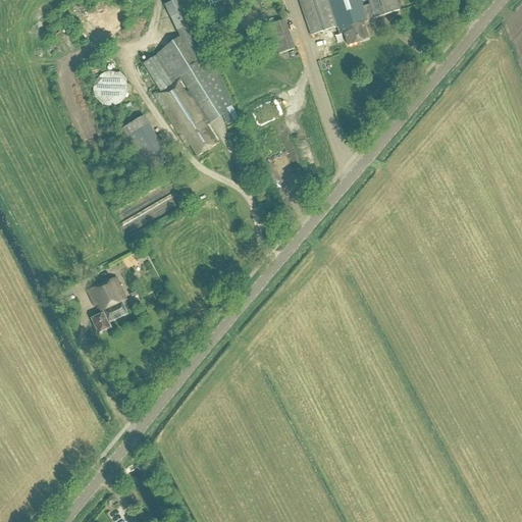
[(144,63),(146,68),(158,90),(151,94),(185,148),(189,146),(196,158),(212,148),(216,145),(212,137),(206,126),(209,125),(208,122),(212,120),(221,115),(227,126),(237,121),(238,120),(224,90),(183,0),(177,0),(165,6),(179,38),(155,55),(156,57),(144,63)]
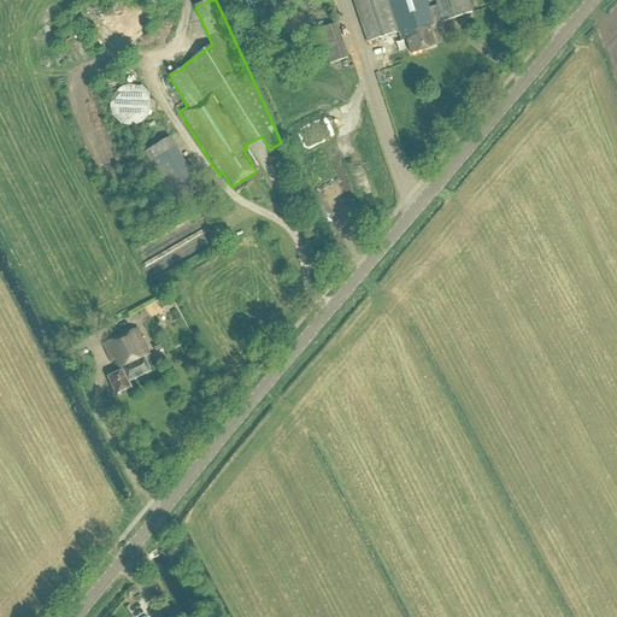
[(351,0),(366,43),(398,33),(427,23),(428,27),(471,12),(466,0),(434,0),(436,5),(429,7),(425,0),(351,0)]
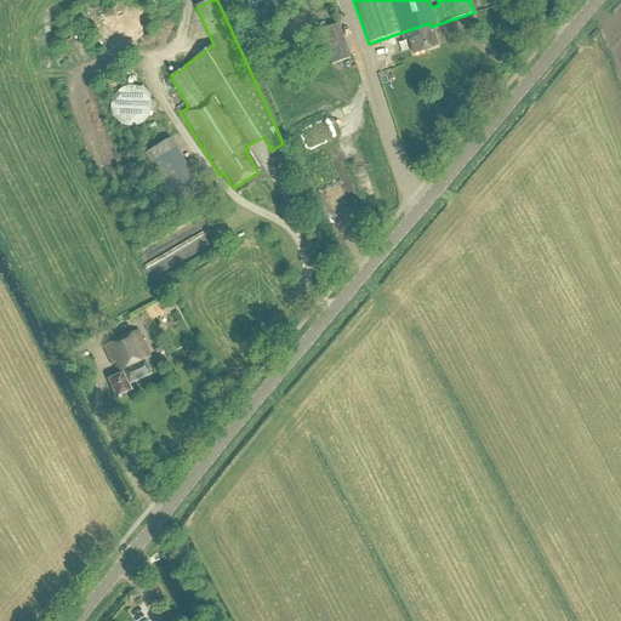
[(95,16),(87,20),(93,29),(101,26),(95,16)]
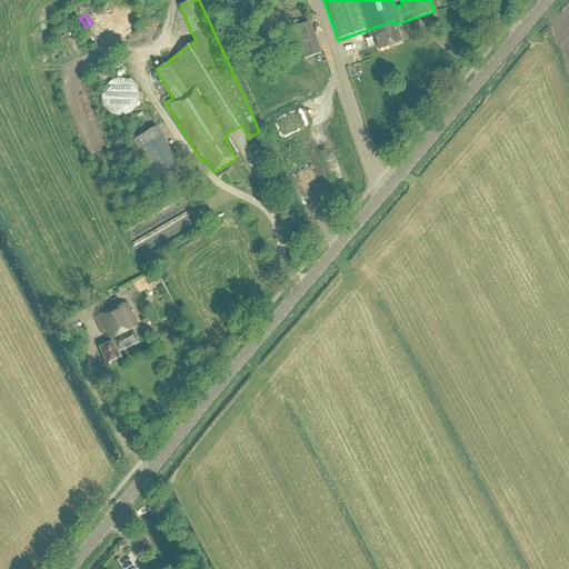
[(292,28),(303,60),(322,53),(311,21),(292,28)]
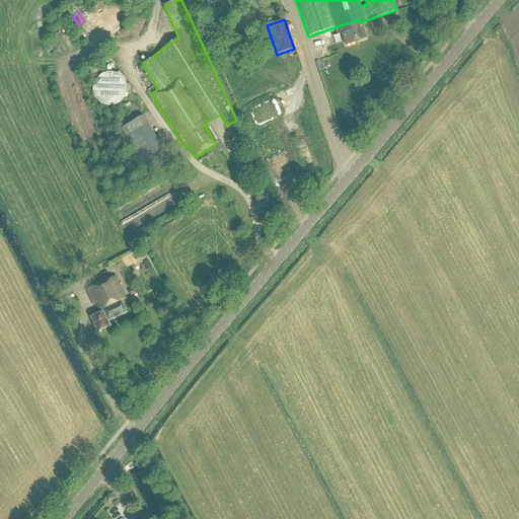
[(359,19),(335,27),(337,34),(338,35),(341,34),(345,46),(365,39),(360,22),(359,19)]
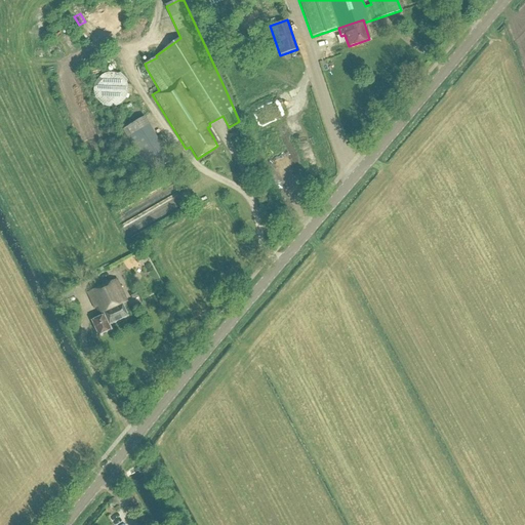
[(64,31),(54,38),(66,52),(75,45),(64,31)]
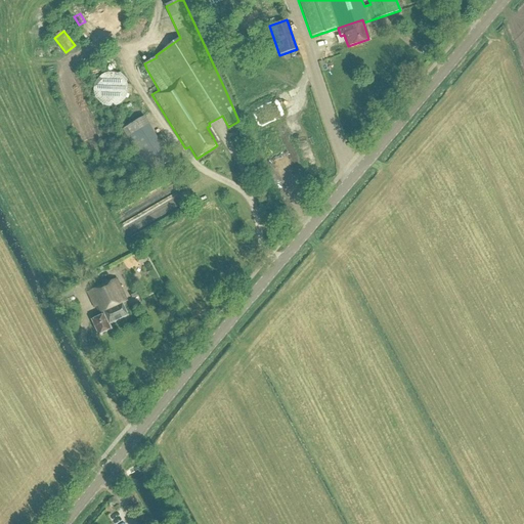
[(100,73),(107,72),(105,53),(98,54),(100,73)]
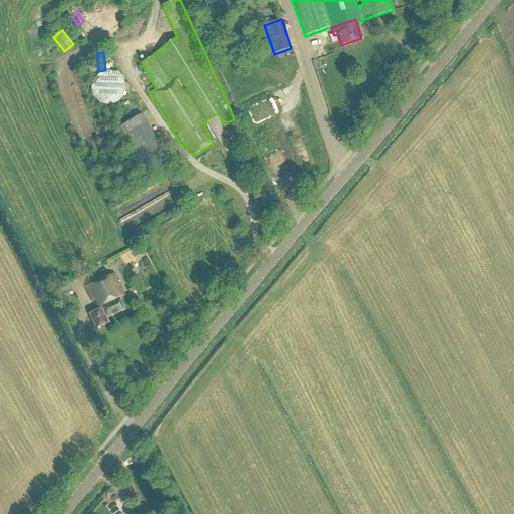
[(95,79),(92,84),(92,90),(94,96),(98,101),(103,103),(109,104),(115,103),(120,100),(124,95),(125,89),(124,83),(122,78),(118,74),(114,72),(109,71),(104,72),(99,74),(95,79)]
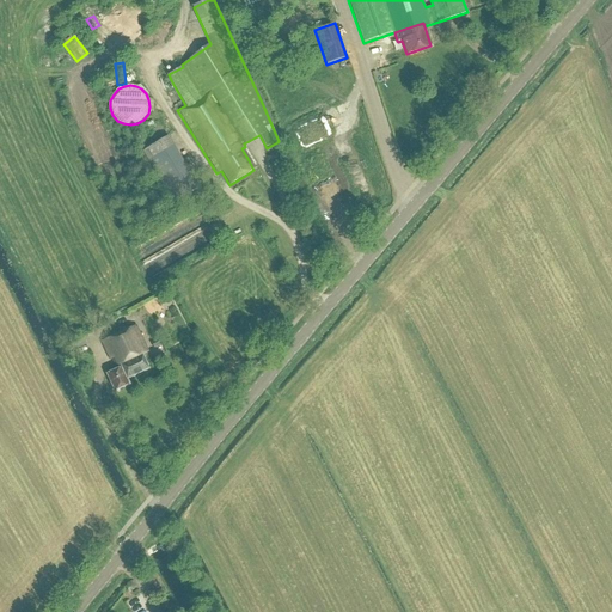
[(142,152),(173,203),(200,188),(169,135),(142,152)]
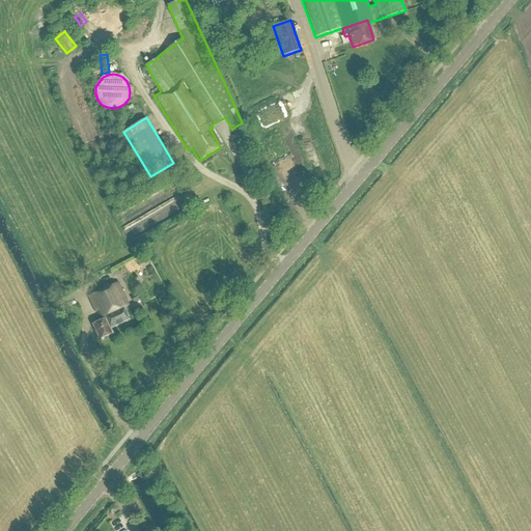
[(146,206),(163,206),(156,196),(142,205),(139,205),(139,212),(133,212),(127,216),(128,217),(122,221),(126,226),(134,226),(134,221),(140,221),(138,219),(138,214),(143,214),(148,210),(146,206)]
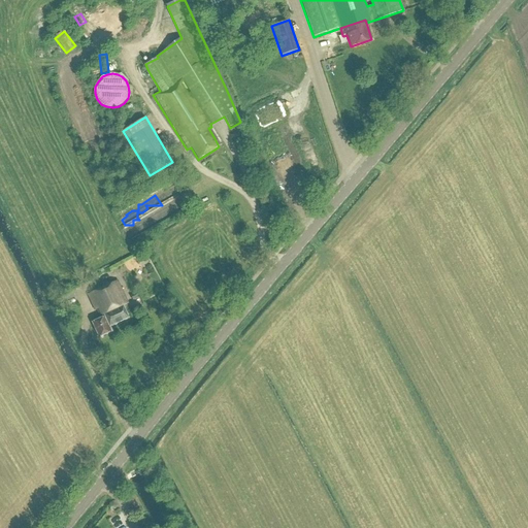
[(139,225),(127,233),(133,242),(145,233),(139,225)]
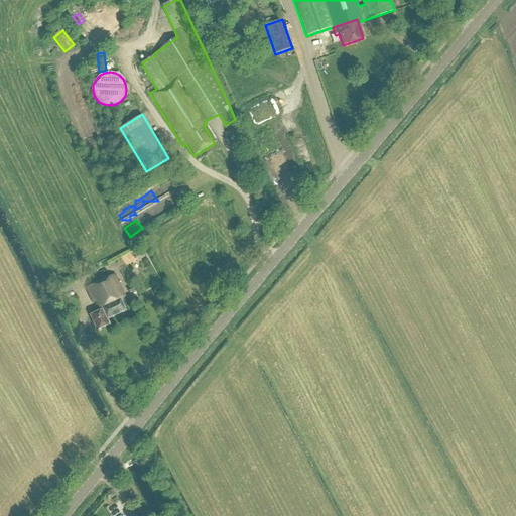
[(85,288),(92,304),(94,303),(97,309),(99,309),(100,311),(88,316),(95,332),(109,326),(106,320),(125,311),(120,299),(124,297),(114,275),(85,288)]
